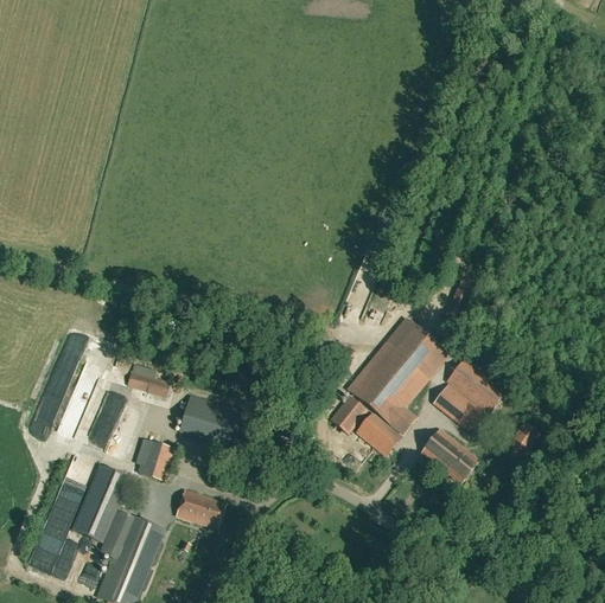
[(458,332),(472,293),(454,287),(439,326),(458,332)]
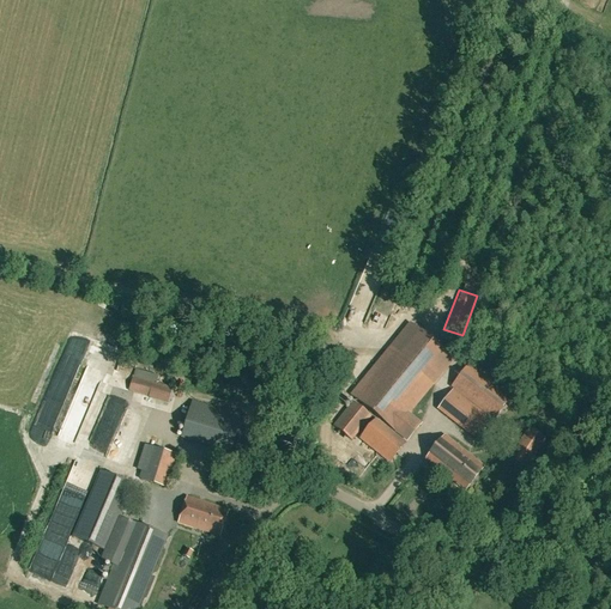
[(389,318),(393,309),(383,305),(381,316),(389,318)]
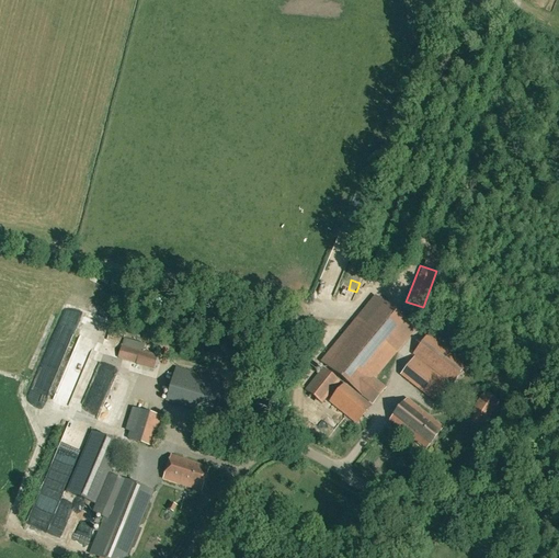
[(371,377),(395,348),(413,326),(373,293),(355,315),(320,359),(361,391),(372,378),(371,377)]
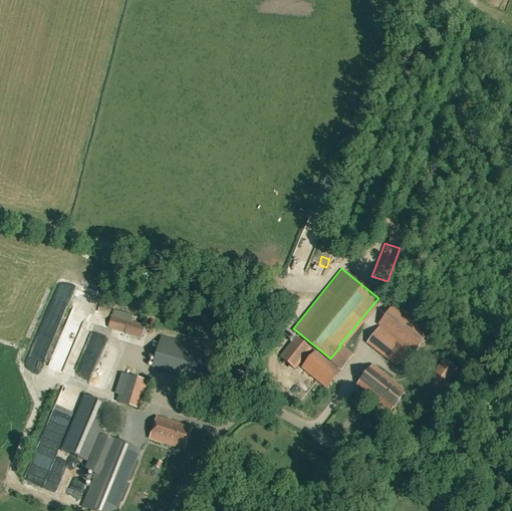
[(412,349),(416,345),(428,328),(423,324),(424,322),(394,299),(375,321),(412,349)]
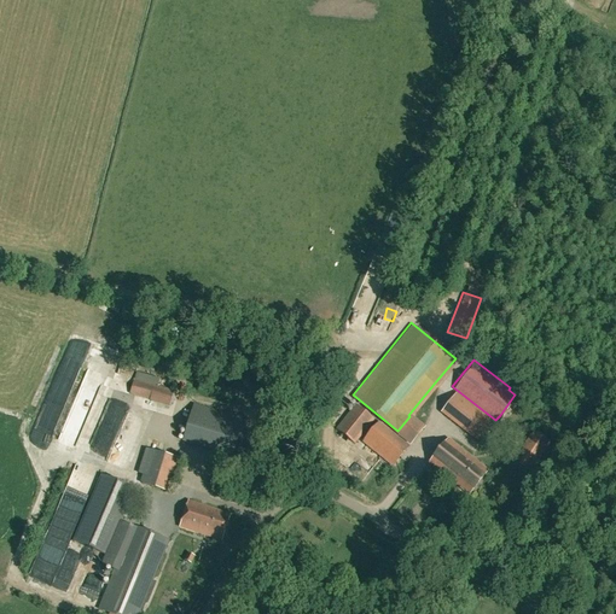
[(172,387),(117,370),(112,386),(147,396),(168,402),(172,387)]
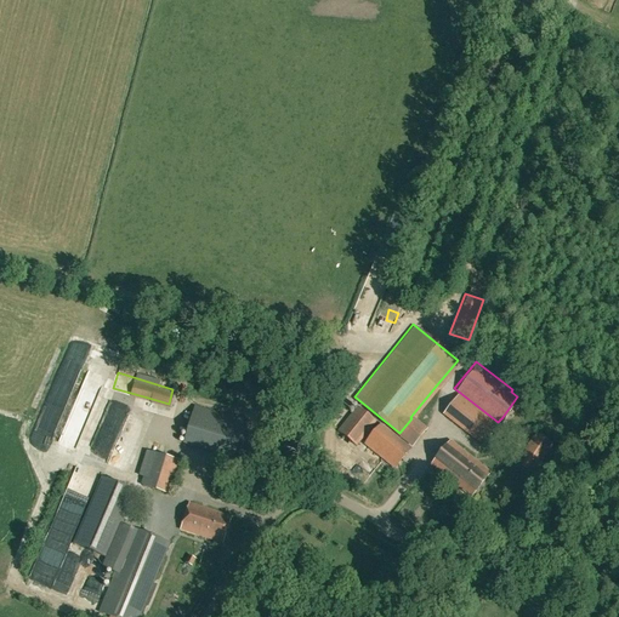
[(87,388),(84,398),(92,401),(96,392),(87,388)]
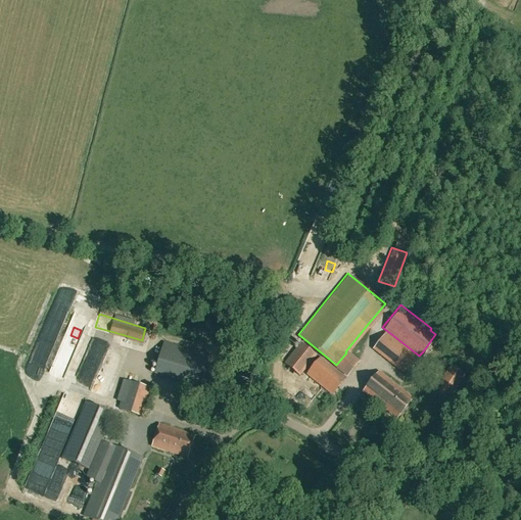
[(405,373),(418,356),(384,329),(371,346),(405,373)]
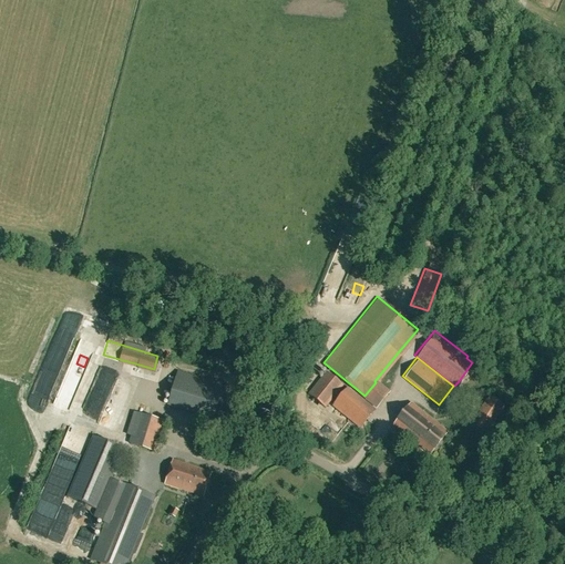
[(140,375),(142,369),(131,366),(129,371),(140,375)]
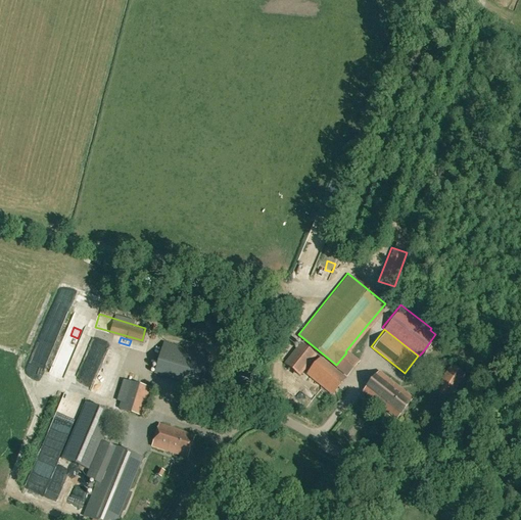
[(298,373),(315,352),(299,339),(283,361),(298,373)]
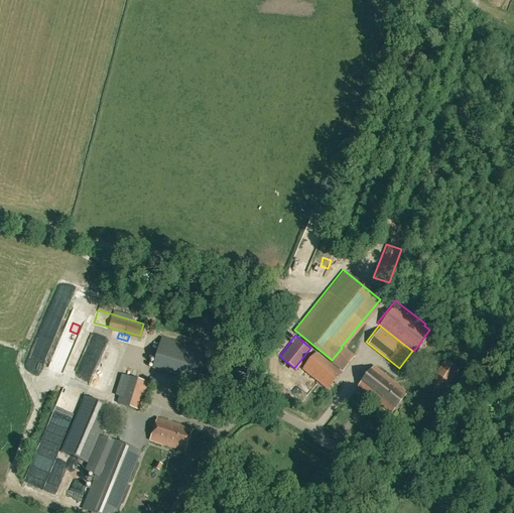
[(191,377),(200,351),(159,339),(151,365),(191,377)]
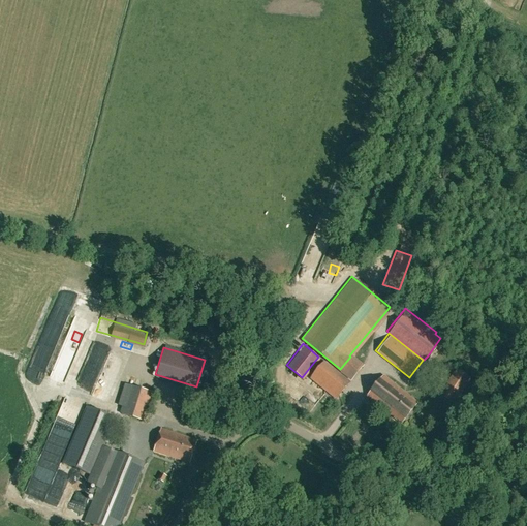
[(350,357),(340,369),(348,376),(359,363),(350,357)]
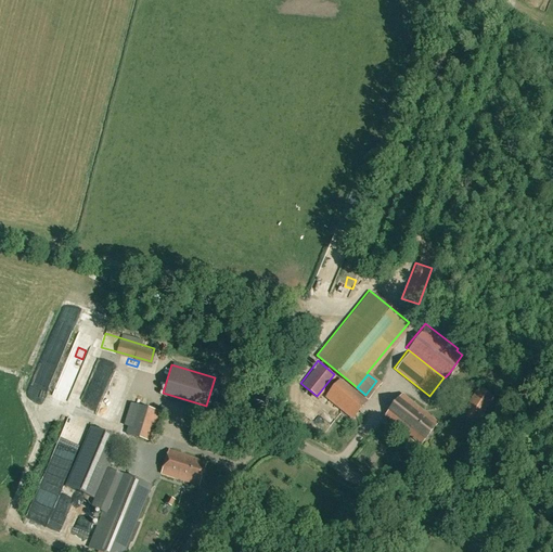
[(350,415),(364,398),(339,376),(324,394),(350,415)]
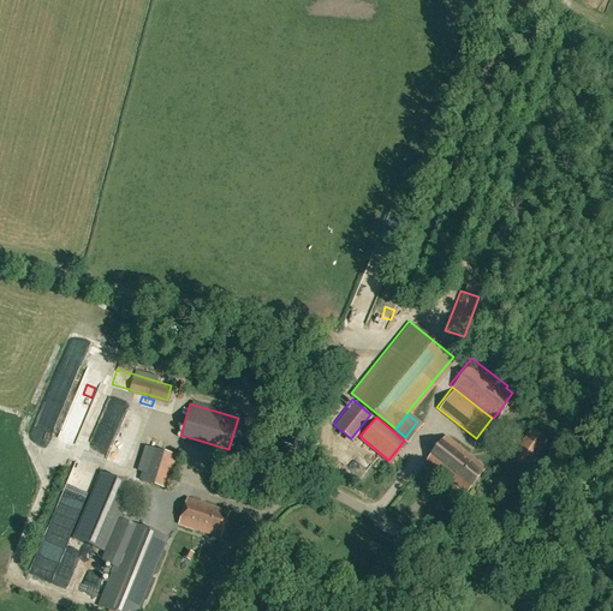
[(531,455),(545,436),(529,426),(521,438),(523,439),(521,443),(519,443),(511,455),(525,463),(531,455)]
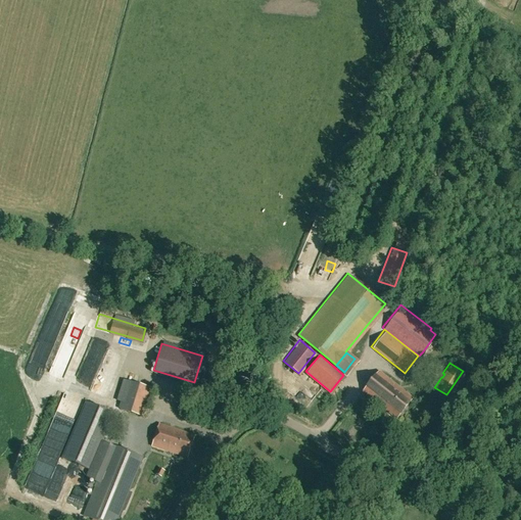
[(394,415),(411,395),(377,369),(362,389),(394,415)]
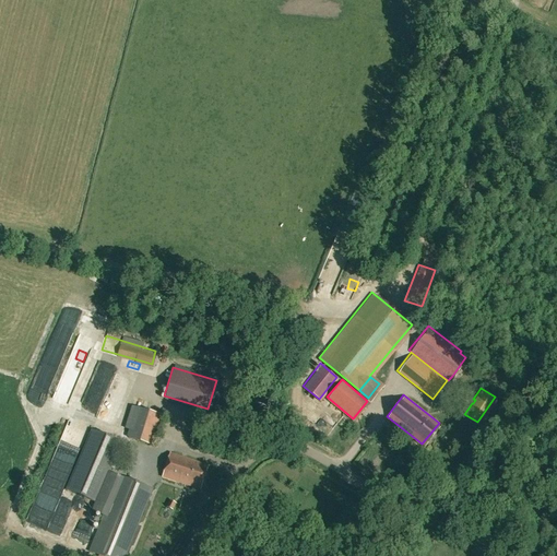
[(153,442),(162,412),(133,404),(125,433),(126,435),(153,442)]
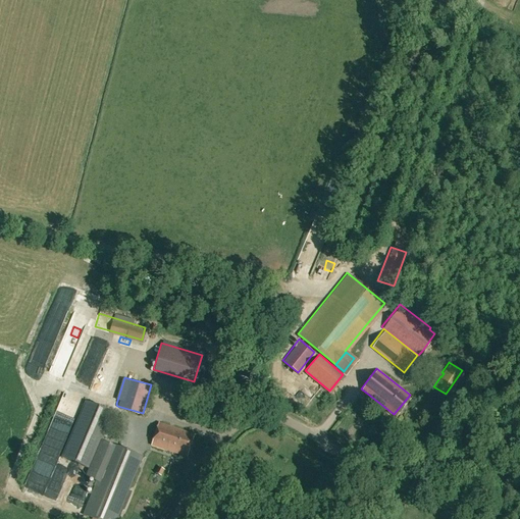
[(100,438),(112,410),(83,398),(59,454),(87,465),(88,466),(100,438)]
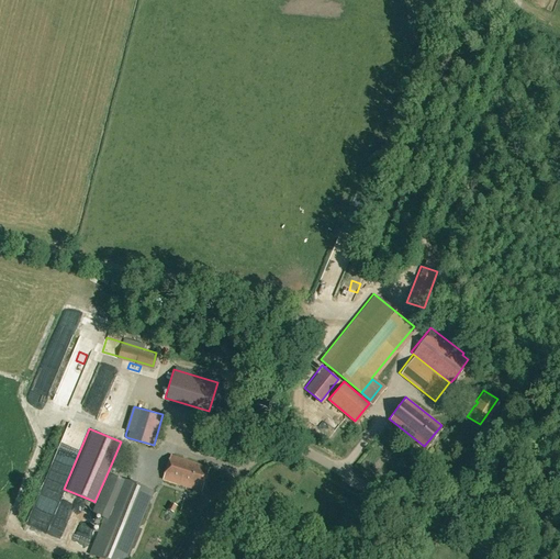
[(200,489),(208,465),(168,453),(160,476),(200,489)]
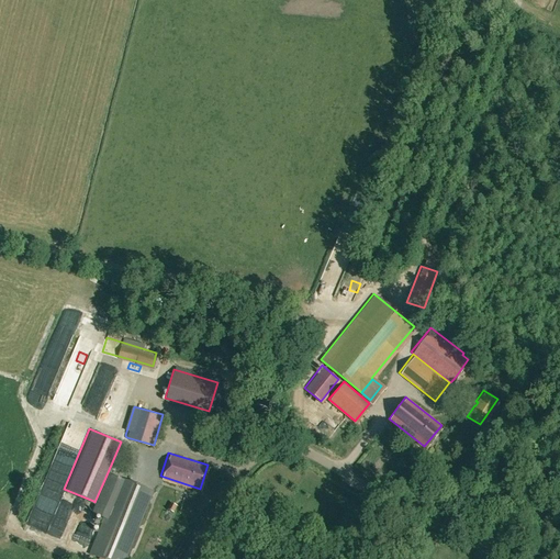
[(118,477),(108,472),(94,502),(93,501),(89,511),(101,516),(118,477)]
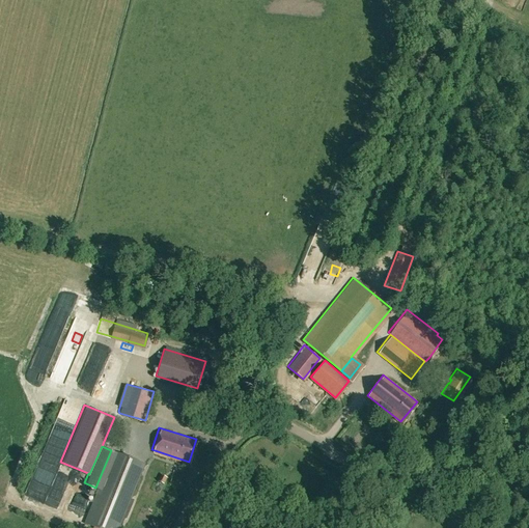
[(99,527),(115,527),(119,520),(124,522),(130,506),(126,504),(142,462),(111,450),(95,488),(90,500),(82,521),(99,527)]
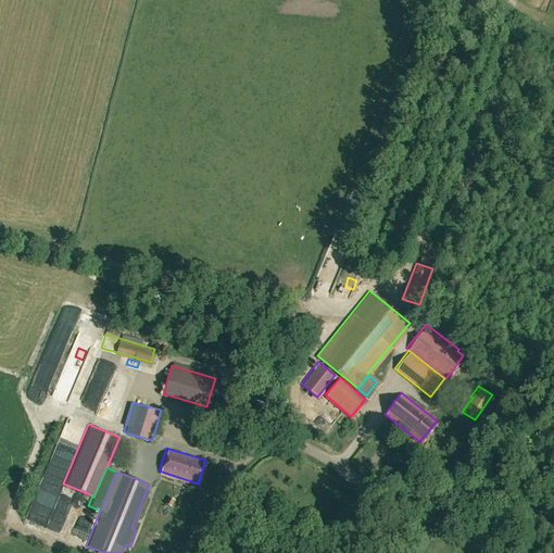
[(173,498),(166,494),(163,501),(170,505),(173,498)]
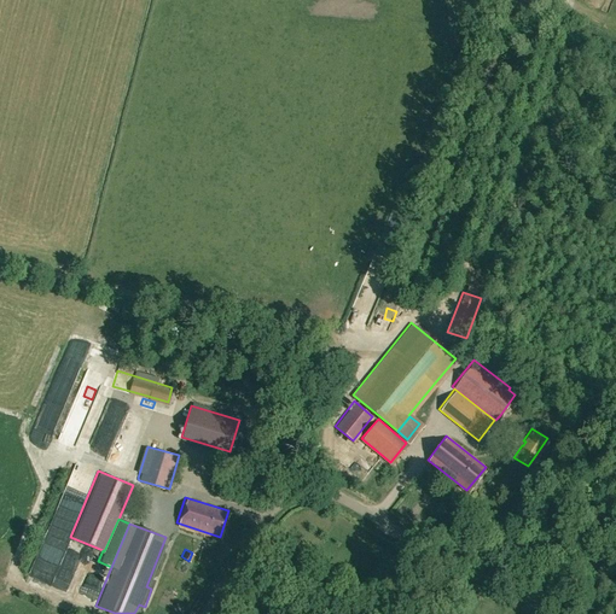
[(314,592),(321,582),(307,573),(301,584),(314,592)]
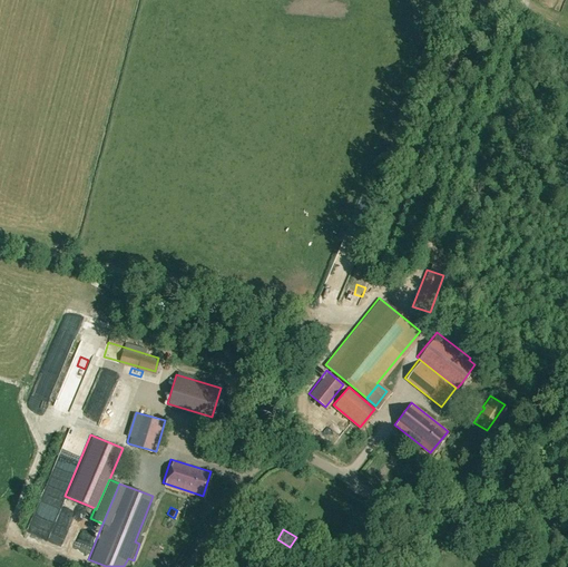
[(444,543),(446,538),(437,534),(434,538),(444,543)]
